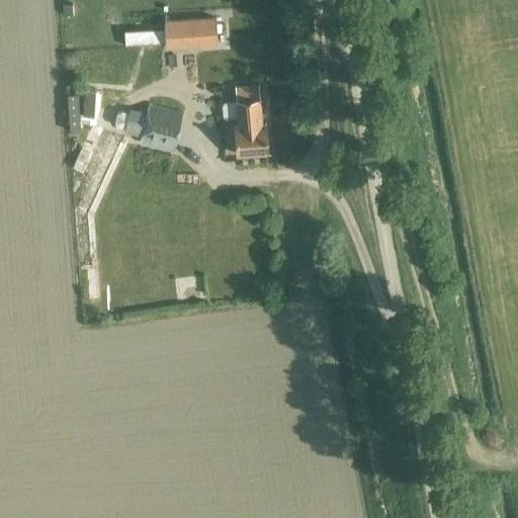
[(216,17),(166,20),(166,27),(167,41),(167,48),(217,45),(216,17)]
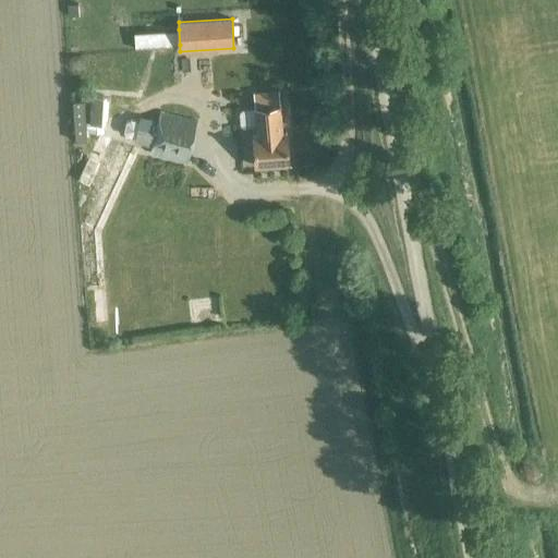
[(170,46),(170,23),(141,24),(142,47),(170,46)]
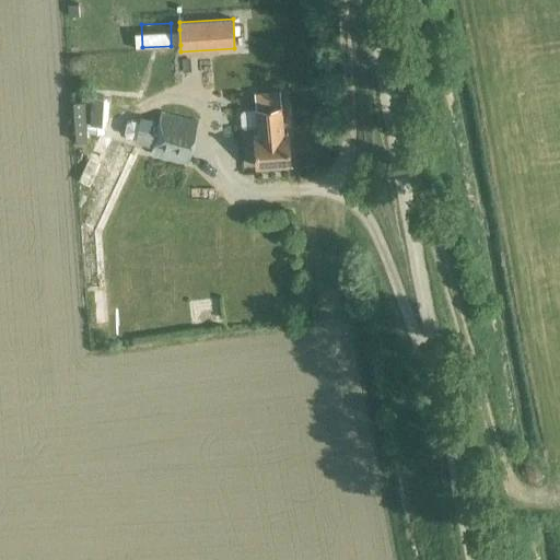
[(243,109),(241,113),(242,125),(245,127),(258,126),(259,135),(255,136),(257,166),(291,164),(289,132),(284,133),(280,91),(255,93),(256,108),(243,109)]
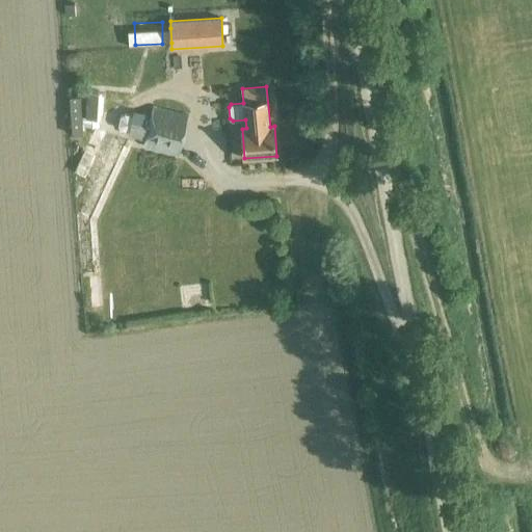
[(100,90),(89,90),(89,114),(100,114),(100,90)]
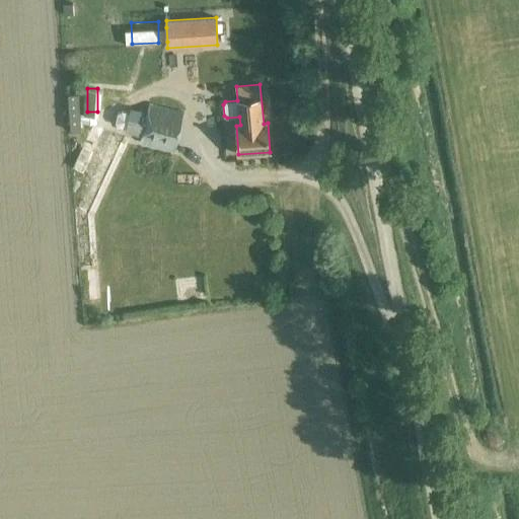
[(70,94),(72,131),(82,130),(80,93),(70,94)]
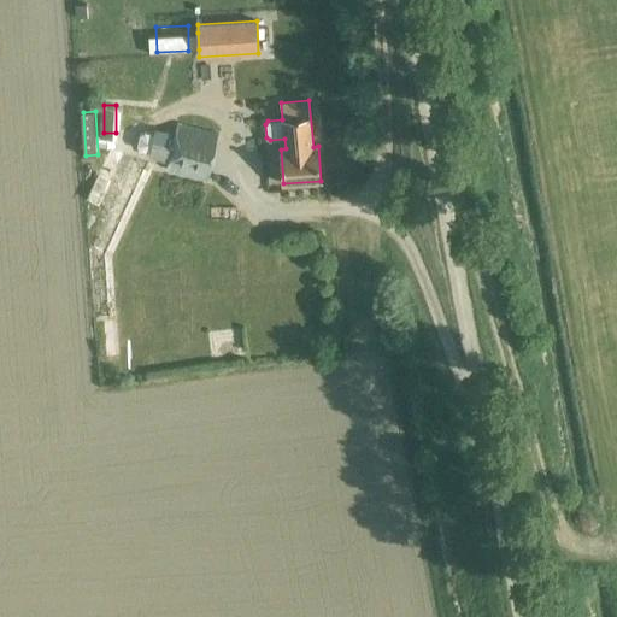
[(141,135),(139,145),(141,150),(152,152),(151,156),(170,160),(168,169),(209,178),(218,134),(180,124),(176,137),(157,133),(157,134),(147,133),(141,135)]
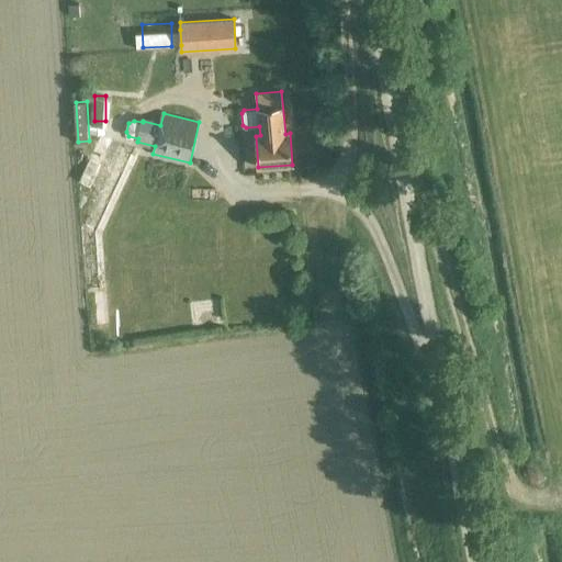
[(102,134),(80,181),(103,191),(86,229),(89,289),(98,289),(94,233),(134,148),(125,144),(125,145),(102,134)]
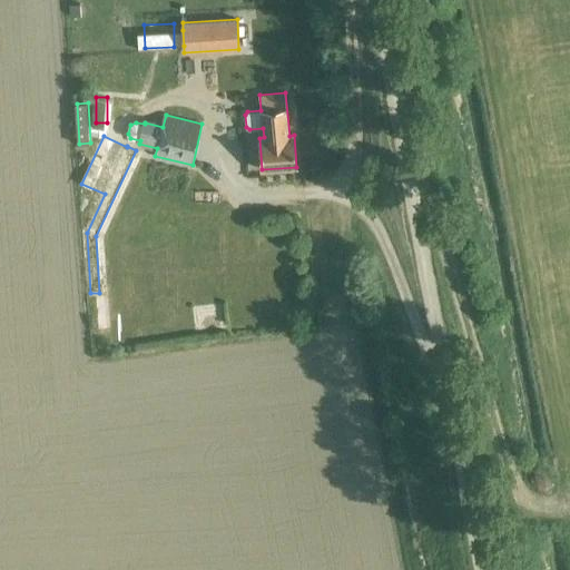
All buildings are outlined.
